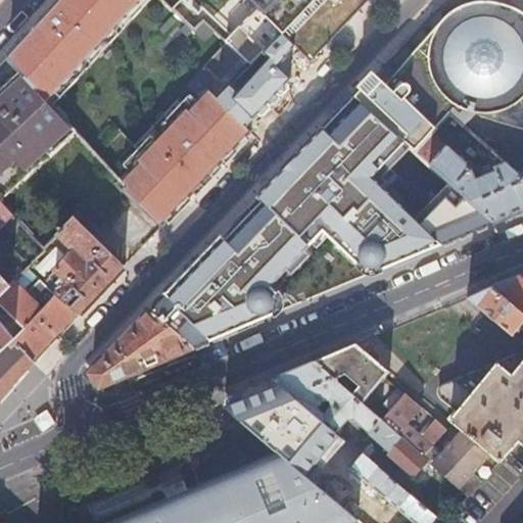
[(6,59),(55,111),(151,0),(60,0),(53,8),(40,22),(30,35),(18,47),(6,59)]
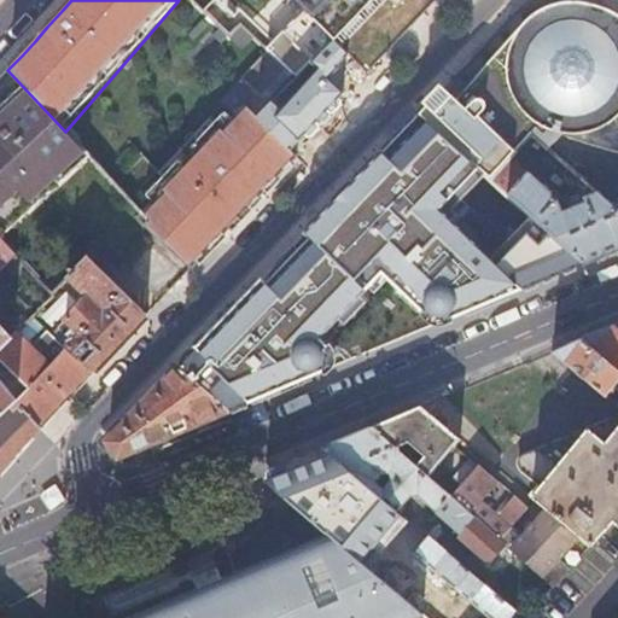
[(295,0),(333,38),(342,47),(386,0),(295,0)]
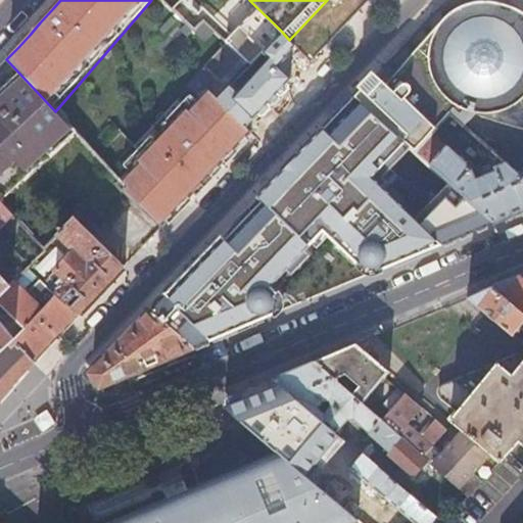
[(522,0),(484,0),(484,4),(474,5),(466,8),(457,13),(449,18),(442,27),(436,37),(433,45),(431,55),(395,93),(389,88),(375,75),(354,97),(359,101),(378,119),(415,151),(431,134),(449,113),(464,127),(477,112),(501,119),(522,126),(522,0)]
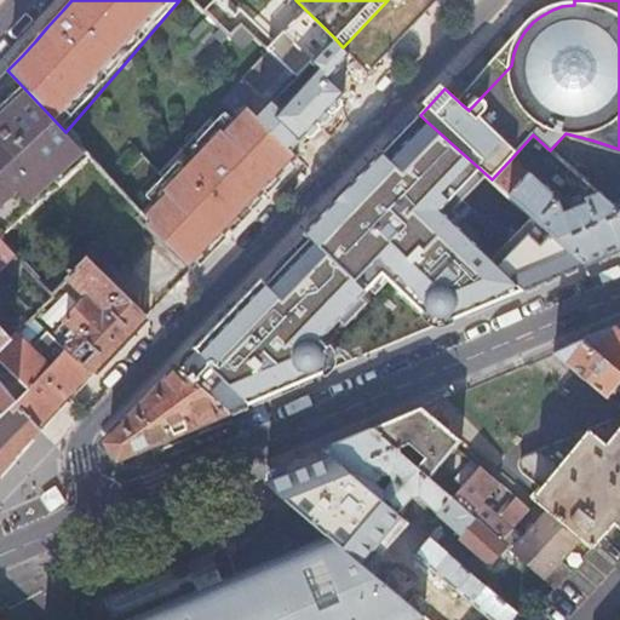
[(302,70),(340,109),(372,76),(343,47),(334,38),(302,70)]
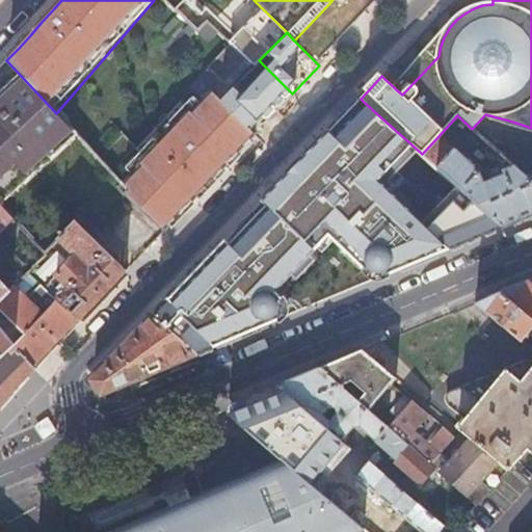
[(56,113),(6,60),(0,67),(0,195),(73,130),(56,113)]
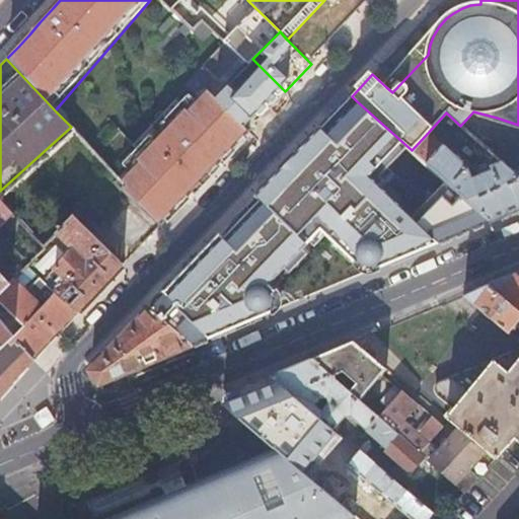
[(215,96),(248,131),(280,97),(285,91),(252,59),(248,63),(215,96)]
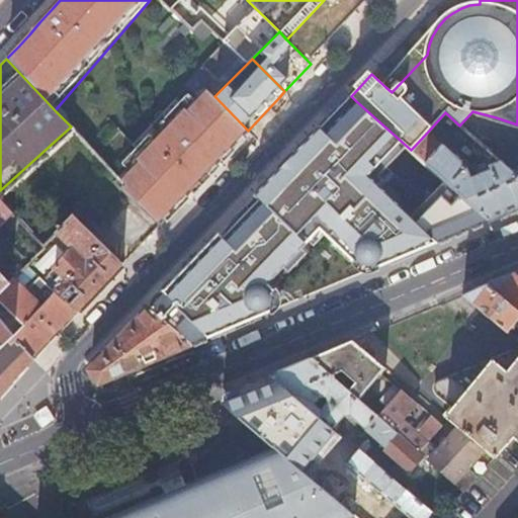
[(222,232),(151,307),(166,324),(168,323),(191,344),(277,308),(280,305),(281,300),(281,297),(280,292),(278,289),(269,281),(325,224),(335,232),(331,235),(364,267),(371,268),(489,220),(448,184),(416,219),(369,176),(400,140),(351,96),(258,194),(261,198),(245,217),(239,222),(226,236),(222,232)]
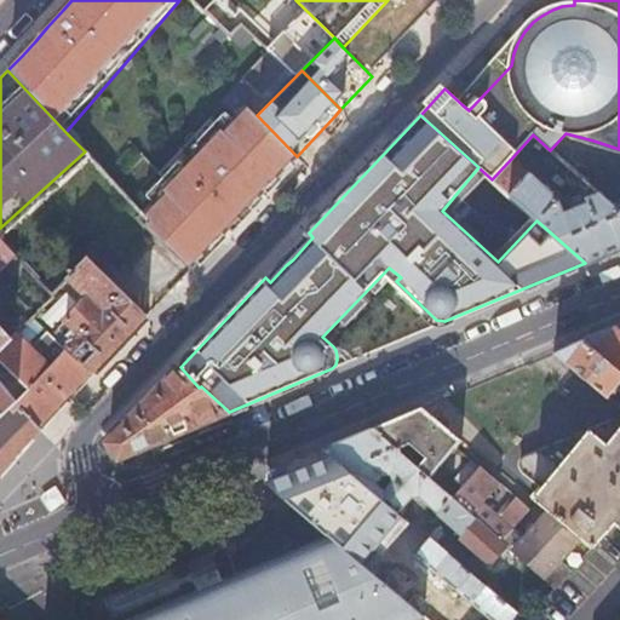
[(288,165),(297,156),(257,115),(240,131),(280,174),(288,165)]
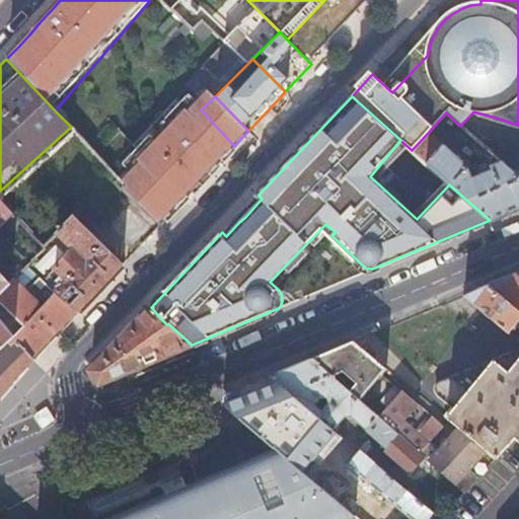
[(200,181),(234,146),(201,109),(195,116),(184,105),(140,150),(115,124),(90,148),(125,186),(123,188),(132,197),(160,223),(200,181)]
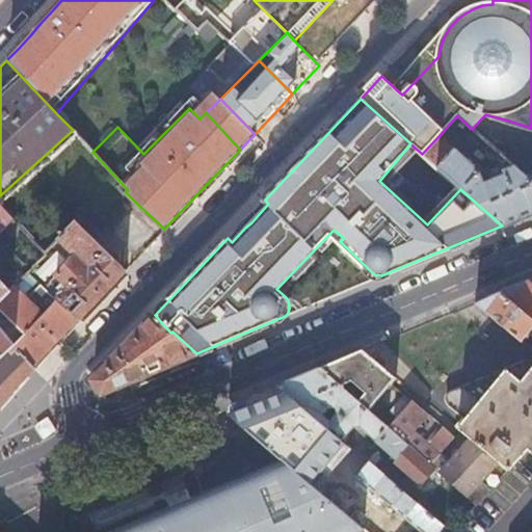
[(528,214),(531,212),(531,182),(526,176),(516,168),(516,167),(505,171),(507,175),(493,181),(486,183),(481,171),(455,150),(439,136),(422,154),(431,163),(460,189),(502,225),(528,214)]
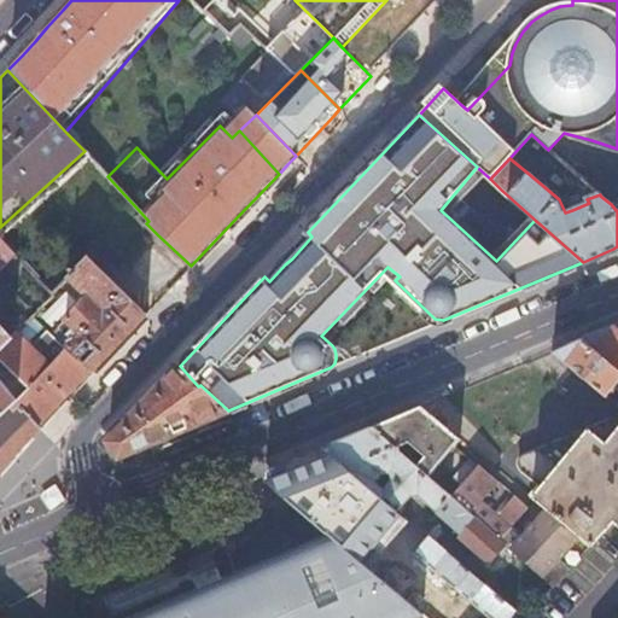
[(570,204),(572,210),(589,203),(587,199),(586,197),(579,194),(572,198),(570,204)]
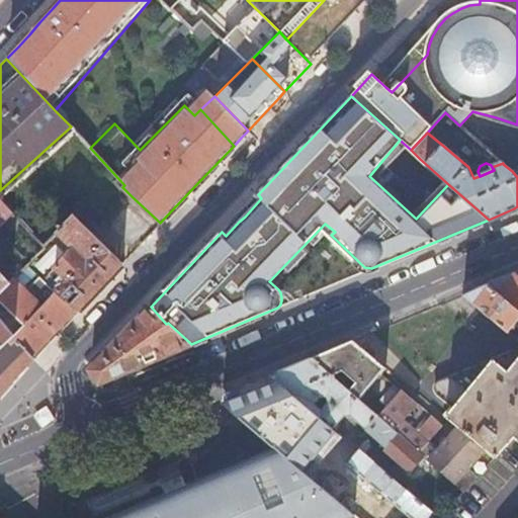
[(0,198),(0,226),(14,213),(0,198)]
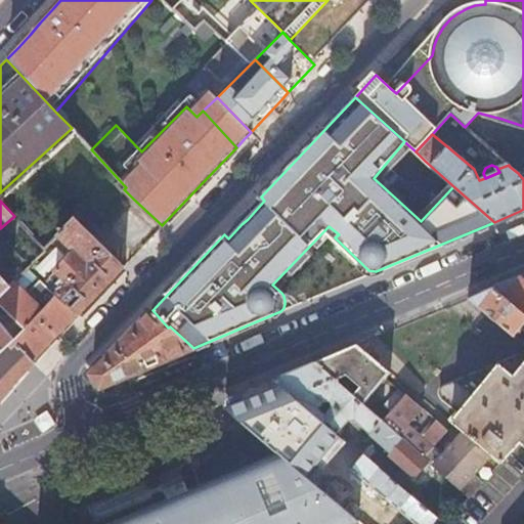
[(248,219),(244,215),(237,221),(242,224),(248,219)]
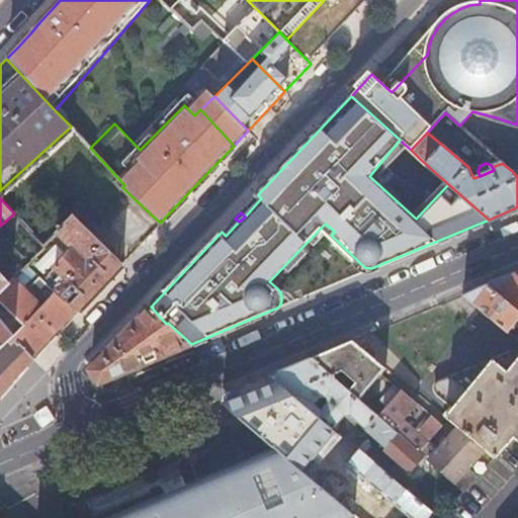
[(97,289),(121,263),(74,216),(53,237),(57,242),(61,238),(73,249),(44,279),(52,286),(76,312),(97,289)]
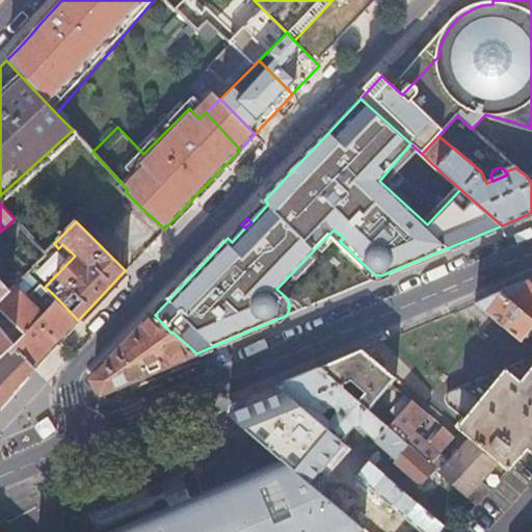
[(0,355),(10,345),(11,346),(24,334),(8,317),(0,325),(0,300),(10,291),(0,280),(0,355)]
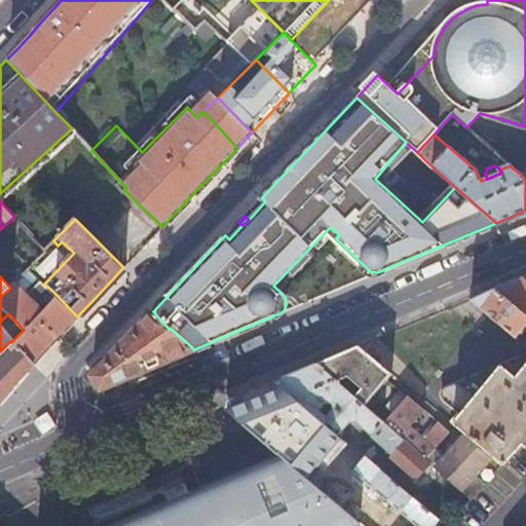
[(525,278),(523,277),(510,283),(496,289),(525,312),(525,278)]
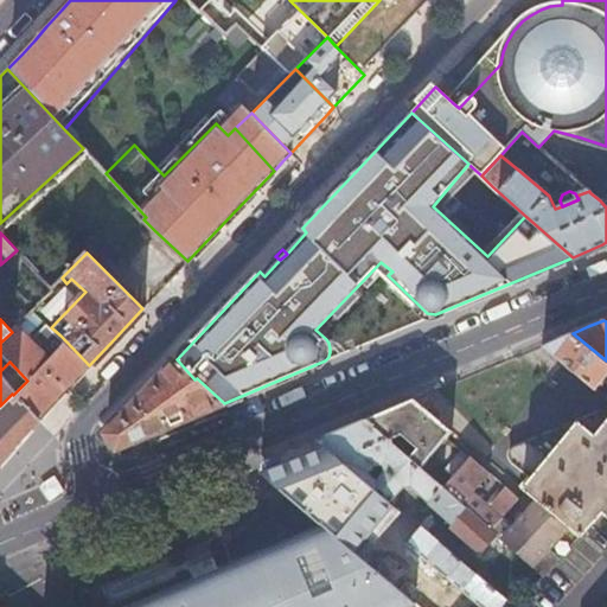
[(36,421),(89,365),(61,336),(43,353),(17,327),(12,332),(0,343),(0,350),(10,362),(27,381),(13,395),(36,421)]
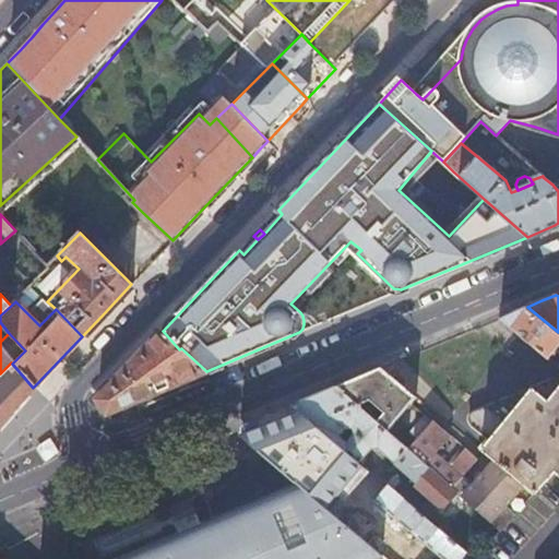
[(558,332),(527,307),(515,311),(502,317),(550,357),(556,351),(558,352),(558,332)]
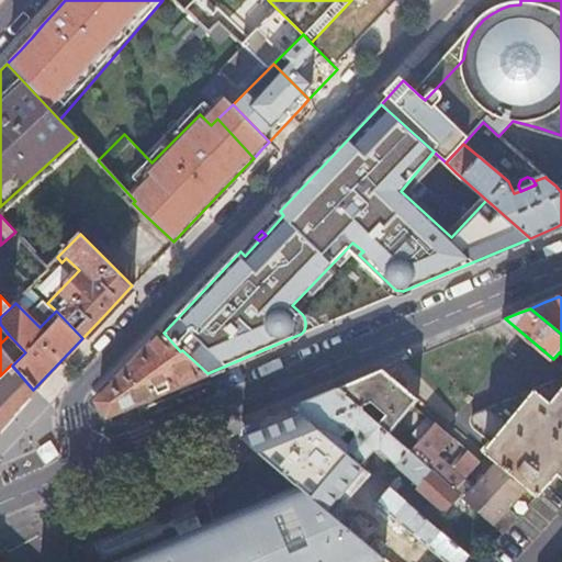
[(180,351),(164,333),(136,361),(99,401),(109,415),(164,392),(208,373),(188,355),(182,350),(180,351)]
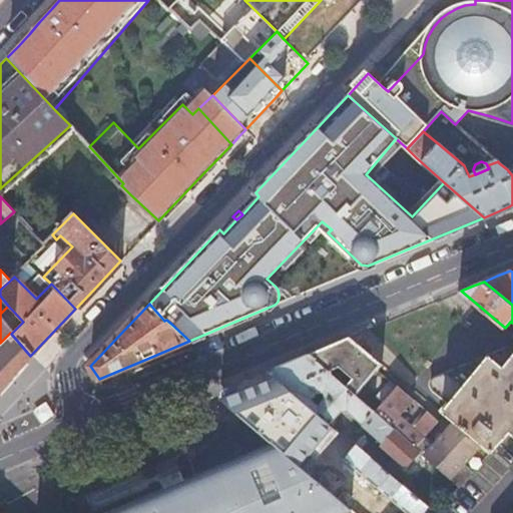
[(0,390),(13,376),(30,356),(11,334),(10,333),(0,343),(0,390)]
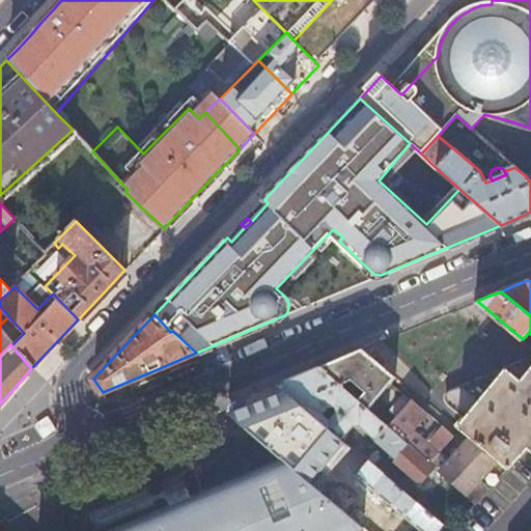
[(370,358),(361,350),(340,359),(319,367),(368,409),(394,378),(370,358)]
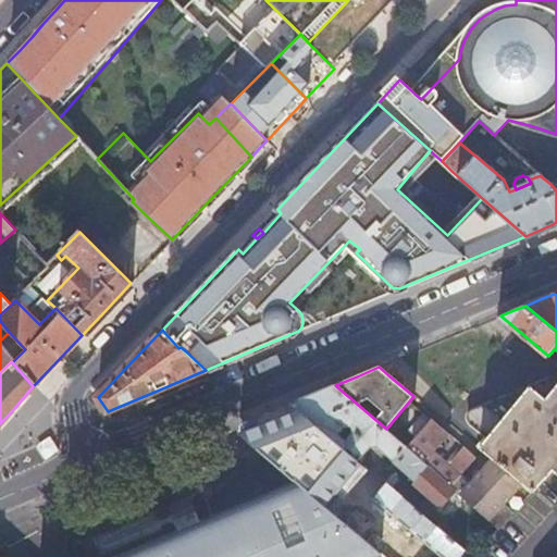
[(556,374),(470,410),(469,411),(468,412),(467,412),(467,415),(466,416),(466,417),(466,418),(466,420),(466,421),(467,422),(468,423),(469,424),(484,436),(475,447),(491,460),(492,460),(531,493),(552,470),(556,474),(556,374)]
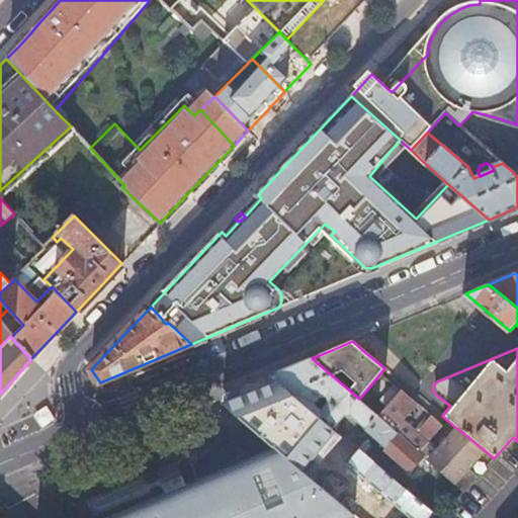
[(359,399),(312,358),(311,359),(292,366),(272,375),(333,428),(344,417),(349,416),(385,447),(398,433),(378,415),(359,399)]
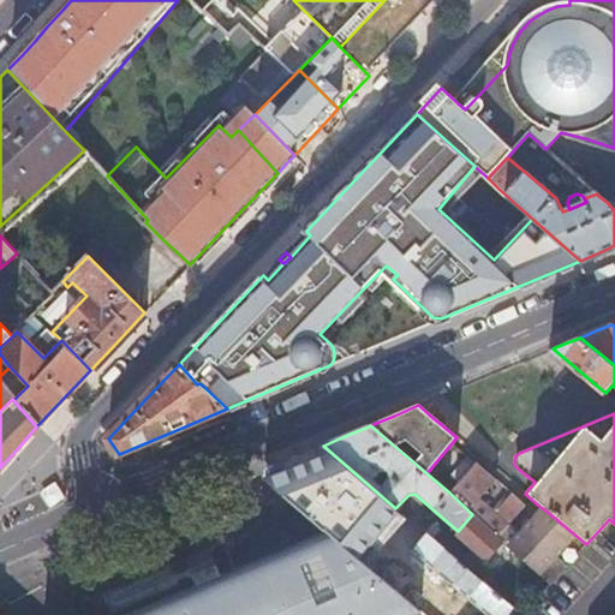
[(507,614),(513,608),(395,508),(323,446),(290,459),(256,473),(278,491),(291,502),(290,503),(326,535),(372,573),(380,563),(338,529),(348,515),(320,491),(328,482),(487,614),(507,614)]
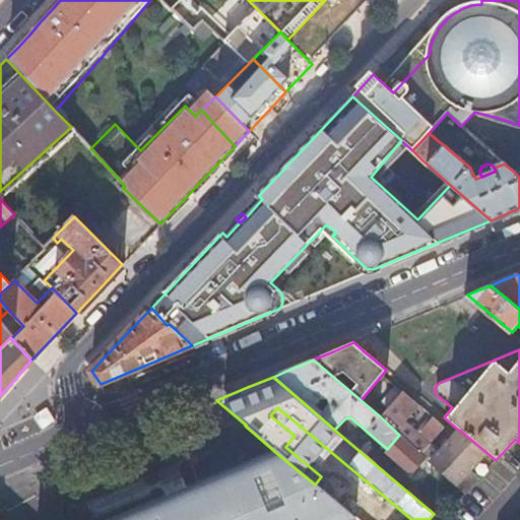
[(418,405),(402,391),(380,416),(399,435),(431,464),(465,494),(479,477),(470,470),(483,456),(492,464),(496,460),(459,430),(458,430),(439,452),(429,444),(445,427),(432,415),(416,432),(404,421),(418,405)]
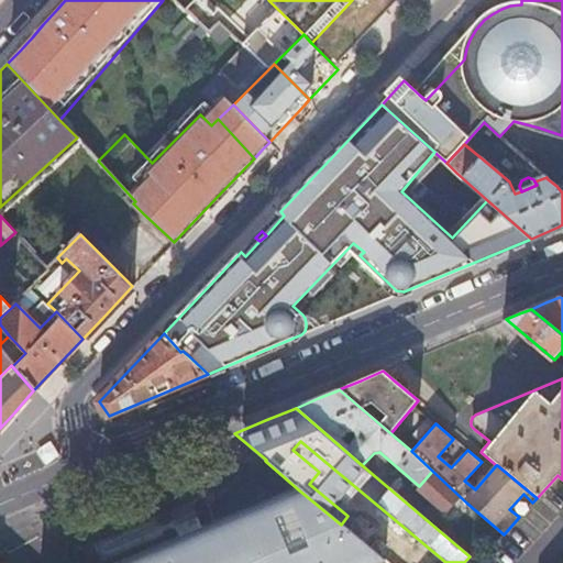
[(116,485),(113,481),(97,487),(100,496),(118,489),(116,485)]
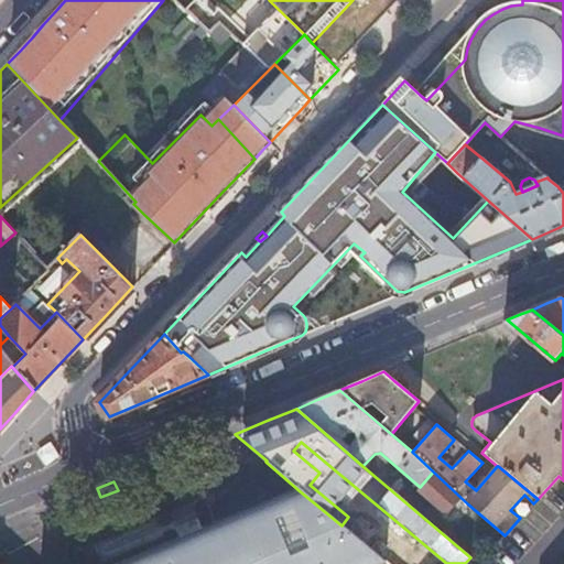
[(377,563),(383,562),(342,525),(299,490),(204,531),(183,540),(125,563),(377,563)]
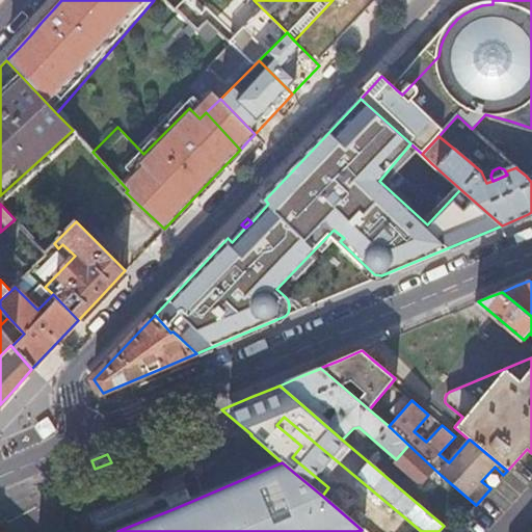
[(173,509),(192,501),(188,491),(187,491),(168,499),(173,509)]
